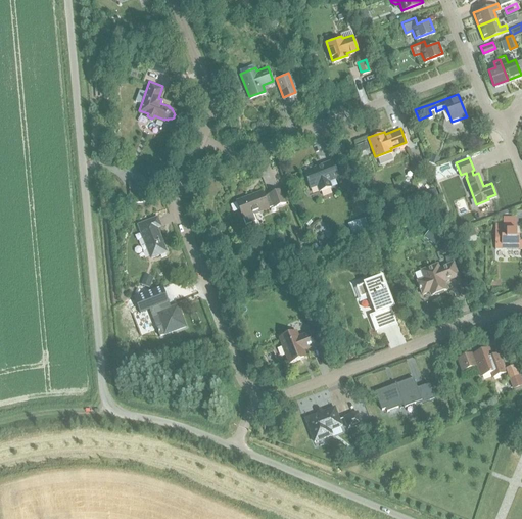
[(312,162),(301,167),(309,186),(317,183),(319,189),(330,184),(328,178),(338,175),(332,158),(313,166),(312,162)]
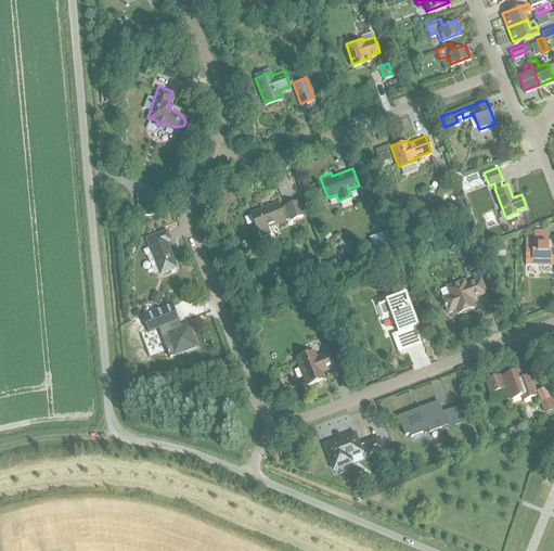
[(157,200),(150,201),(149,190),(136,191),(138,213),(151,212),(151,210),(158,210),(157,200)]
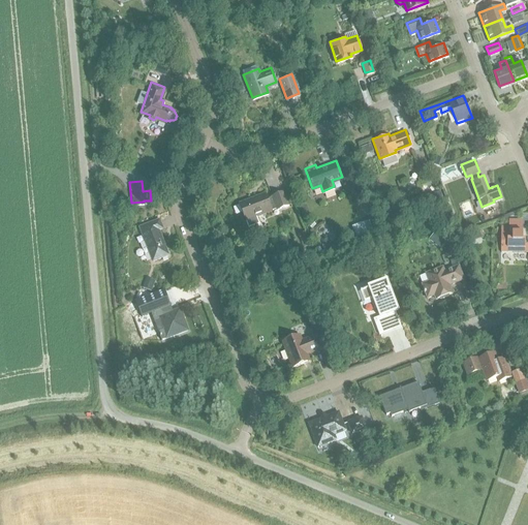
[(267,196),(265,191),(239,202),(247,222),(257,218),(256,214),(276,206),(276,207),(288,203),(283,189),(271,194),(267,196)]
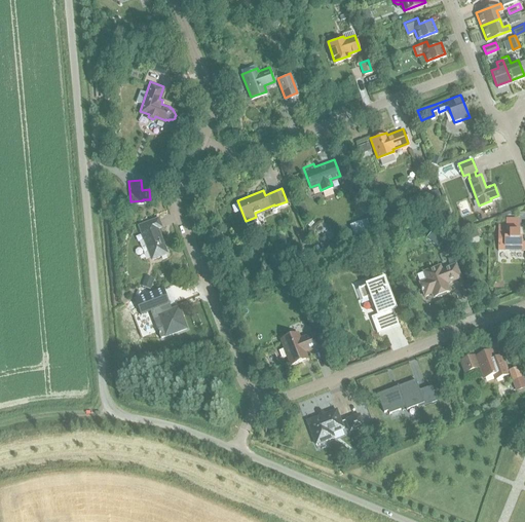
[(437,198),(433,188),(418,193),(422,203),(437,198)]
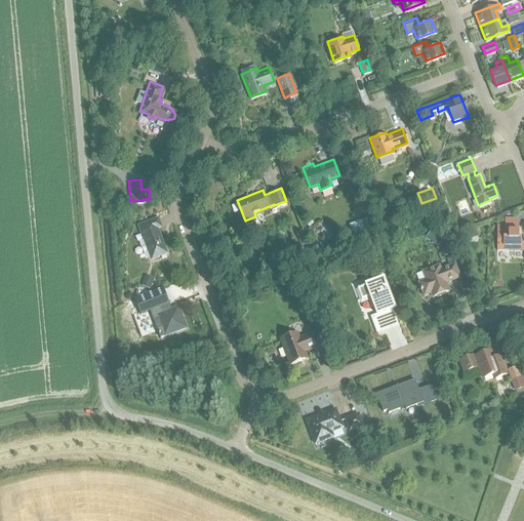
[(137,223),(151,256),(166,250),(157,226),(160,224),(157,215),(137,223)]
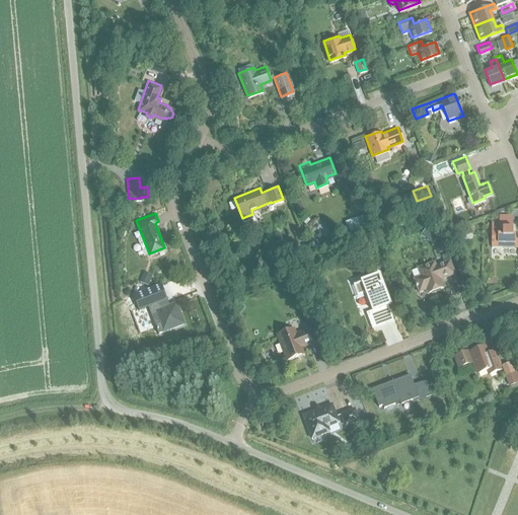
[(361,213),(344,219),(348,230),(365,224),(361,213)]
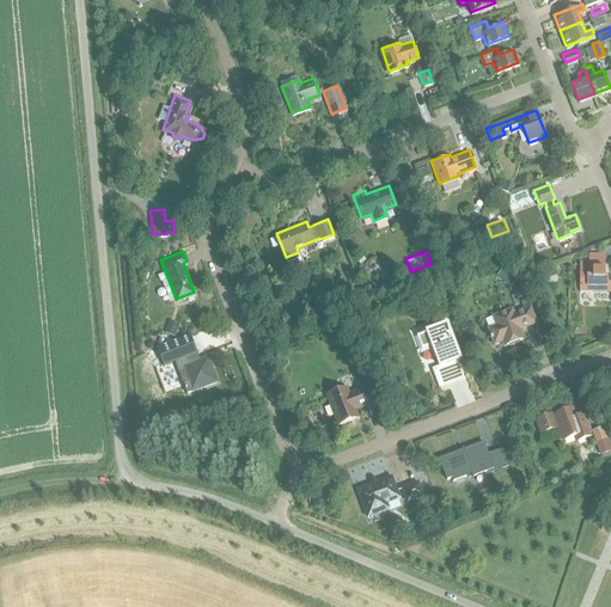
[(588,259),(579,259),(579,288),(610,288),(610,280),(606,280),(606,273),(604,273),(604,267),(603,267),(603,251),(588,251),(588,259)]
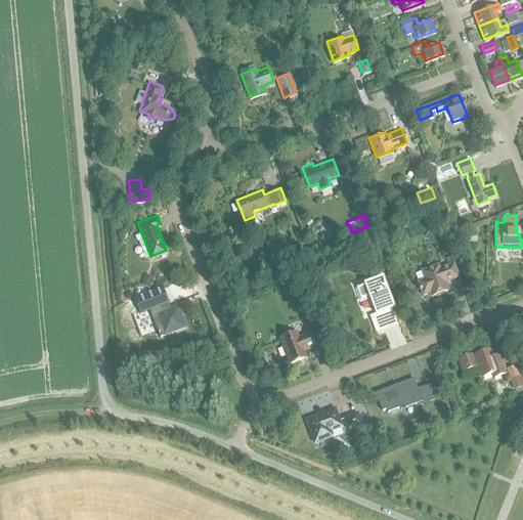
[(444,289),(447,288),(444,279),(459,274),(453,260),(439,266),(437,262),(421,268),(424,276),(418,278),(423,292),(429,290),(431,294),(434,292),(436,293),(443,291),(444,289)]
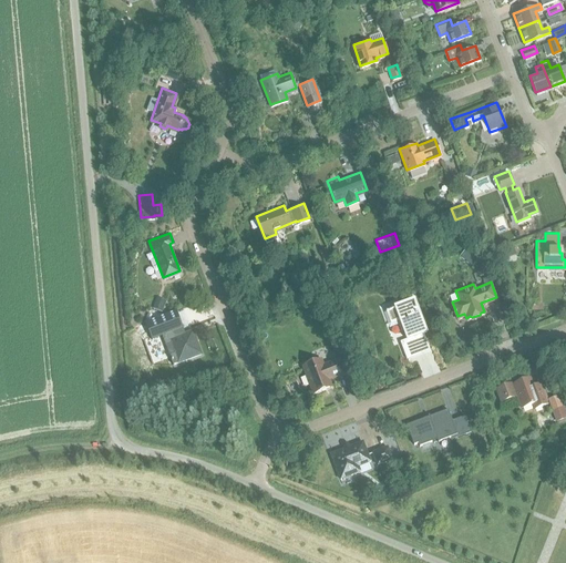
[(155,294),(151,305),(161,309),(165,298),(155,294)]
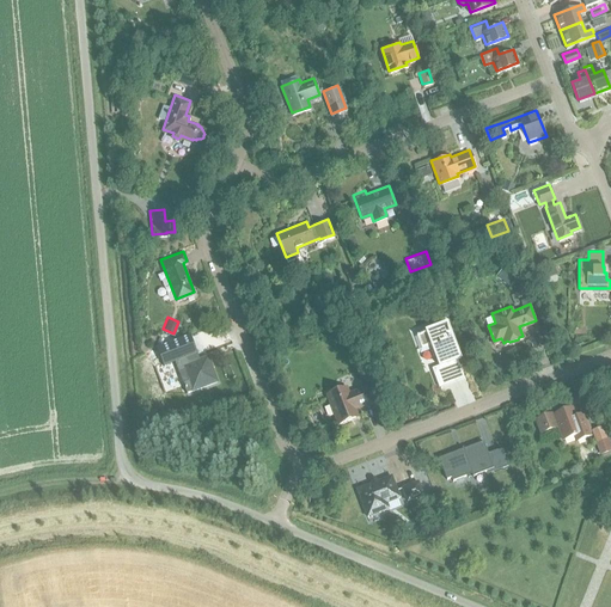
[(456,347),(456,345),(454,342),(456,342),(453,335),(451,335),(446,320),(416,332),(416,333),(417,333),(422,344),(431,341),(439,363),(433,366),(440,385),(440,384),(440,382),(462,374),(453,350),(454,349),(456,348),(456,347)]
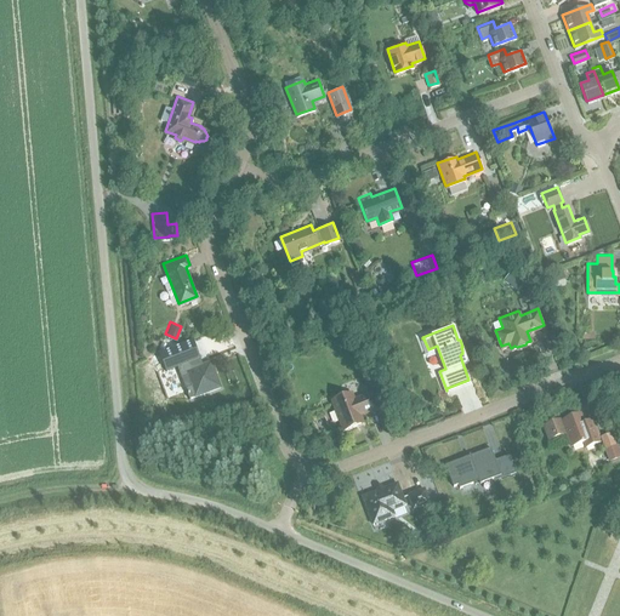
[(154,360),(158,369),(176,361),(174,353),(154,360)]
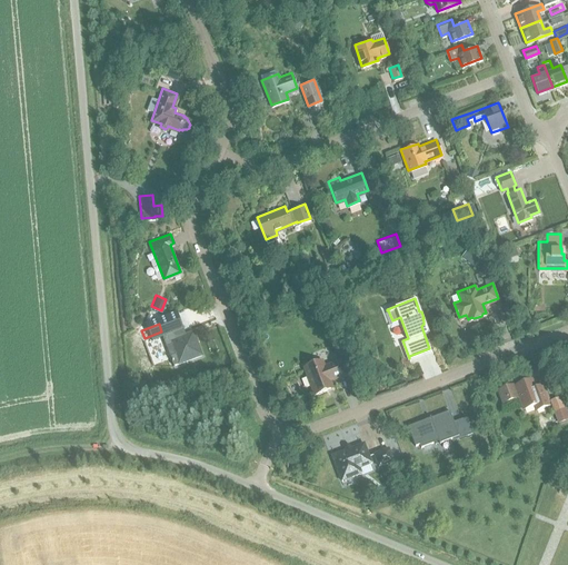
[(161,334),(166,344),(170,342),(175,352),(169,354),(172,363),(201,353),(192,329),(181,334),(178,327),(161,334)]
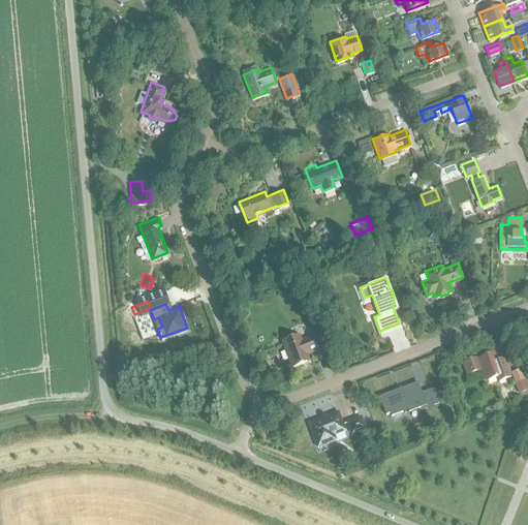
[(316,332),(301,338),(299,333),(282,339),(291,365),(308,358),(306,351),(321,345),(316,332)]
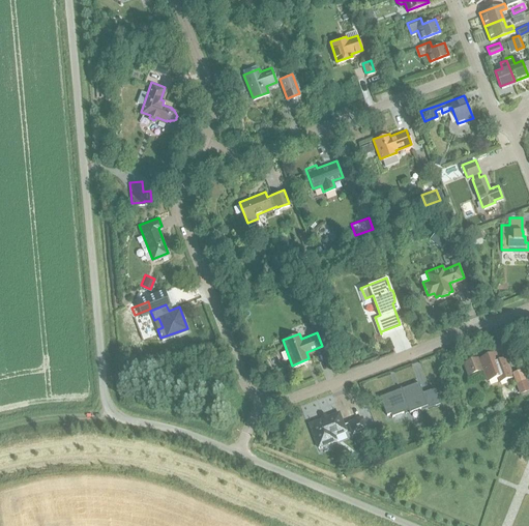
[(482,366),(487,378),(497,375),(498,379),(511,375),(504,356),(497,358),(494,351),(478,356),(479,358),(478,358),(477,355),(463,361),(467,373),(481,368),(481,366),(482,366)]
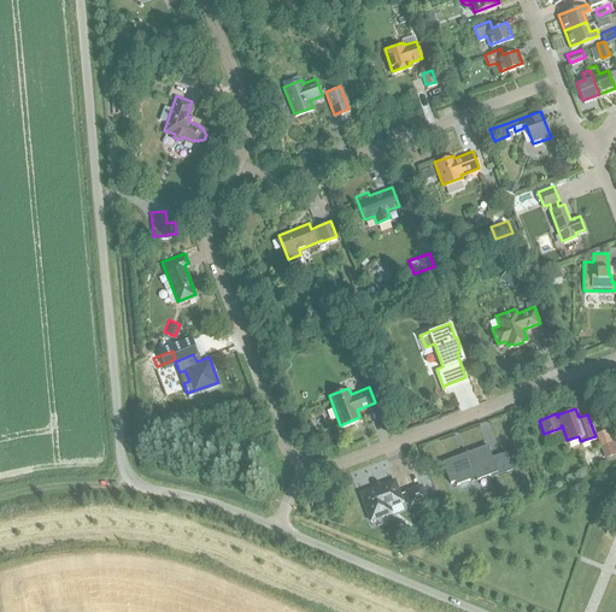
[(596,431),(604,455),(615,452),(606,427),(596,431)]
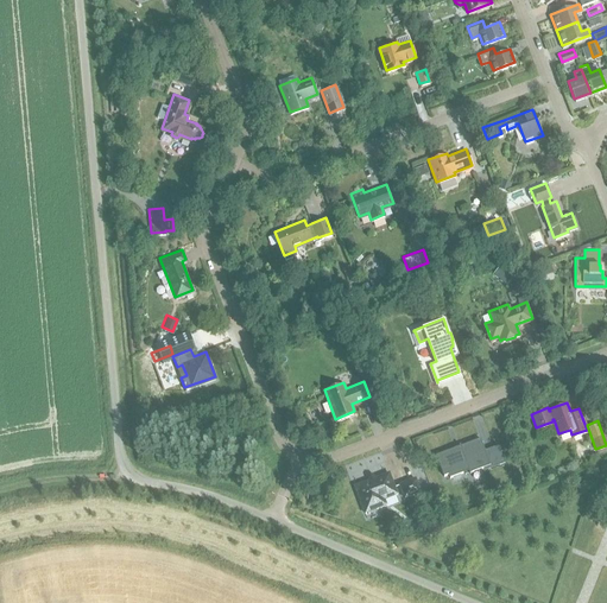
[(453,445),(435,452),(443,474),(448,471),(449,475),(462,470),(468,468),(468,470),(470,470),(470,469),(489,462),(480,436),(460,443),(460,442),(457,442),(460,448),(455,449),(454,445),(453,445)]
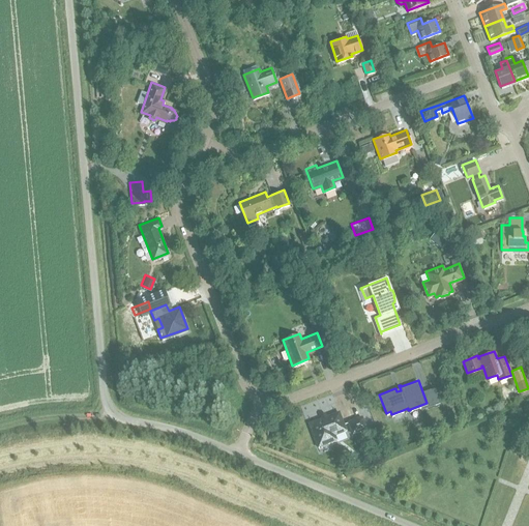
[(434,386),(429,387),(435,403),(439,401),(434,386)]
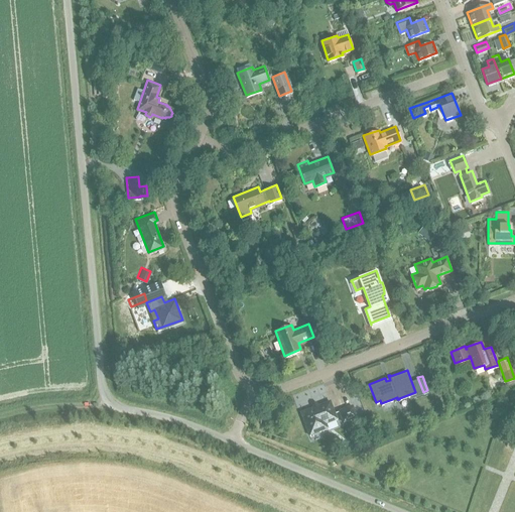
[(310,402),(311,405),(300,410),(308,432),(325,426),(323,422),(337,417),(330,399),(317,403),(315,400),(310,402)]
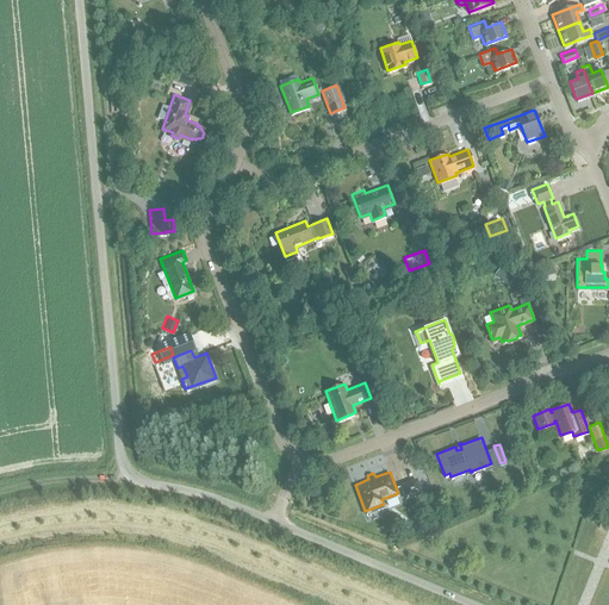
[(401,484),(405,497),(421,491),(416,478),(401,484)]
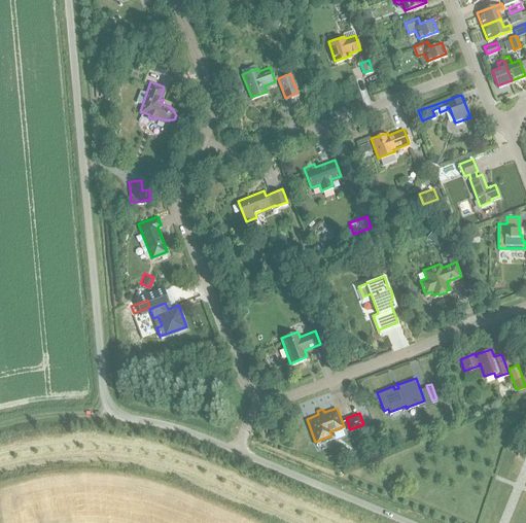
All buildings are outlined.
